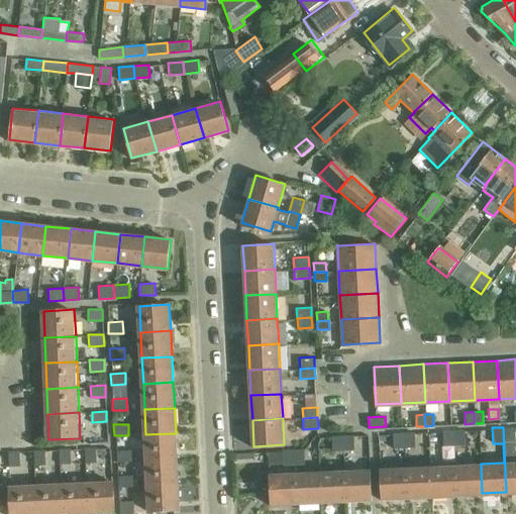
[(503,427),(506,492),(515,491),(515,461),(514,427),(503,427)]
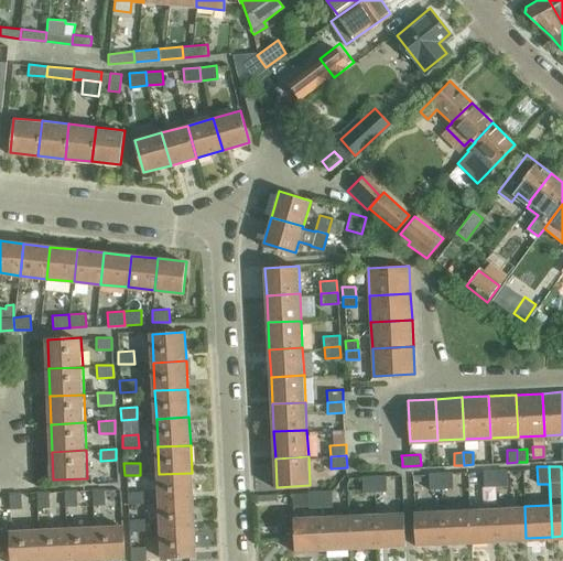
[(495,486),(495,468),(483,470),(484,486),(495,486)]
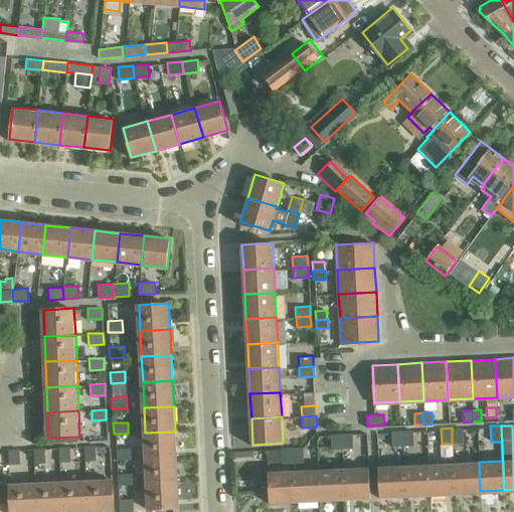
[(452,428),(452,444),(463,443),(462,428),(452,428)]
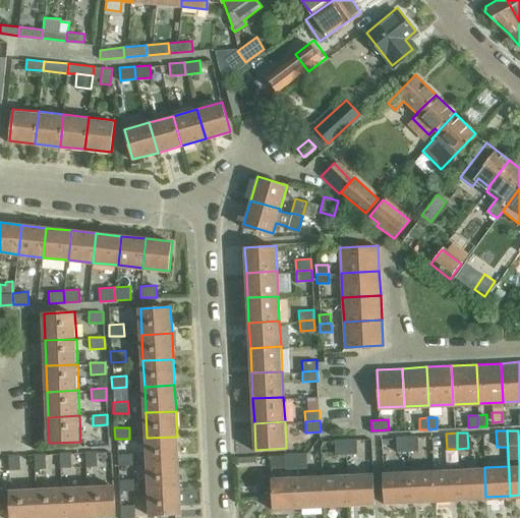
[(406,451),(406,436),(395,437),(396,451),(406,451)]
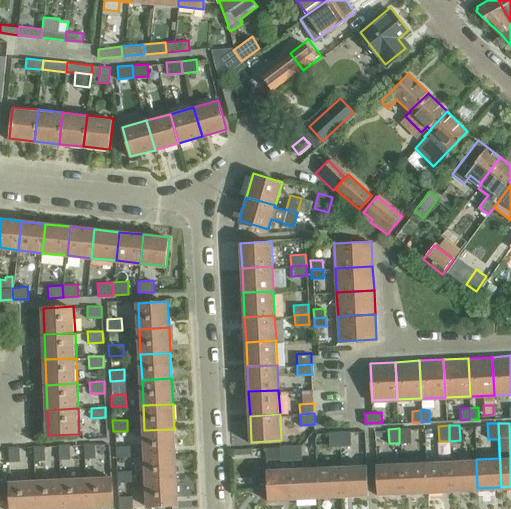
[(399,428),(399,443),(410,442),(409,428),(399,428)]
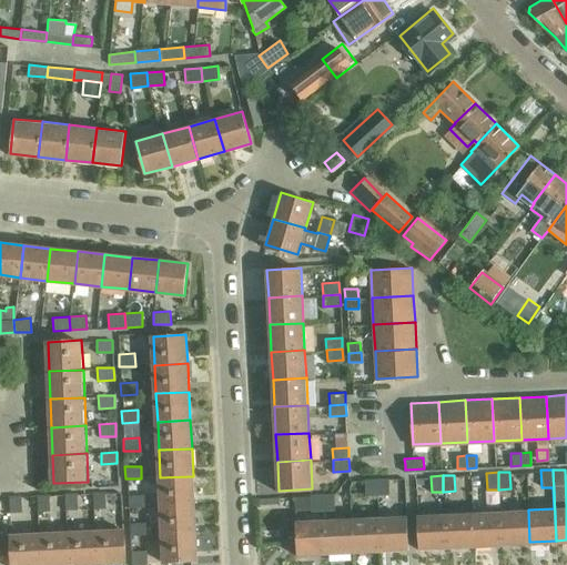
[(195,504),(193,476),(160,477),(162,506),(195,504)]
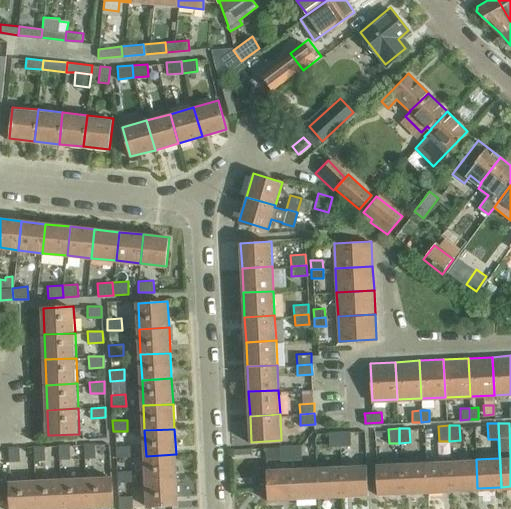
[(340,445),(339,430),(329,431),(330,446),(340,445)]
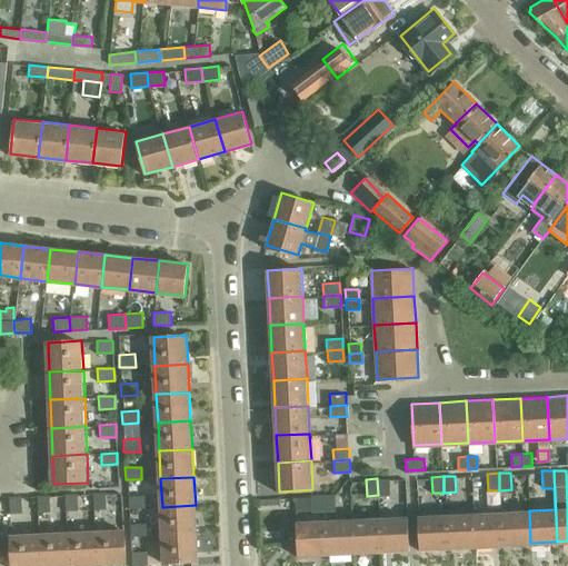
[(377,478),(378,495),(390,494),(389,478),(377,478)]
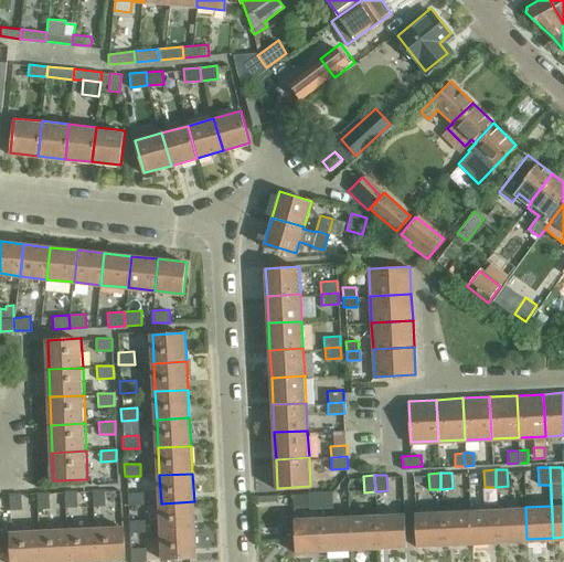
[(105,505),(104,488),(92,489),(92,517),(99,516),(99,505),(105,505)]
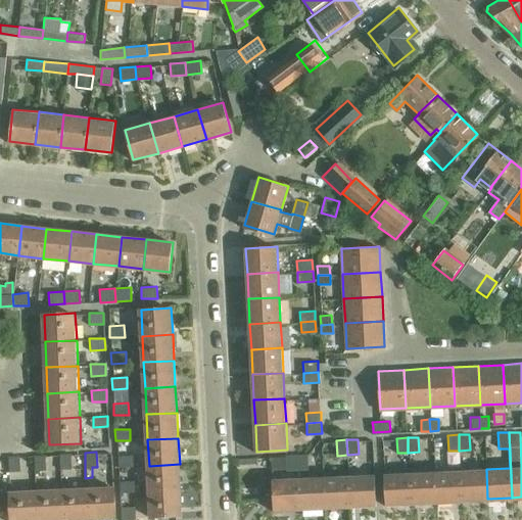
[(70,468),(70,454),(59,454),(59,468),(70,468)]
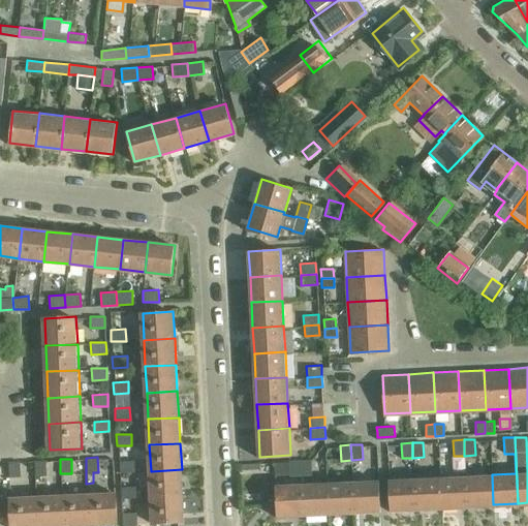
[(47,460),(35,461),(36,475),(47,474),(47,460)]
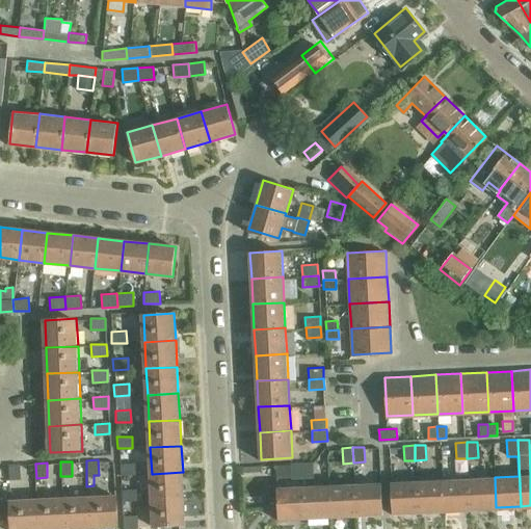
[(120,474),(135,474),(134,463),(120,463),(120,474)]
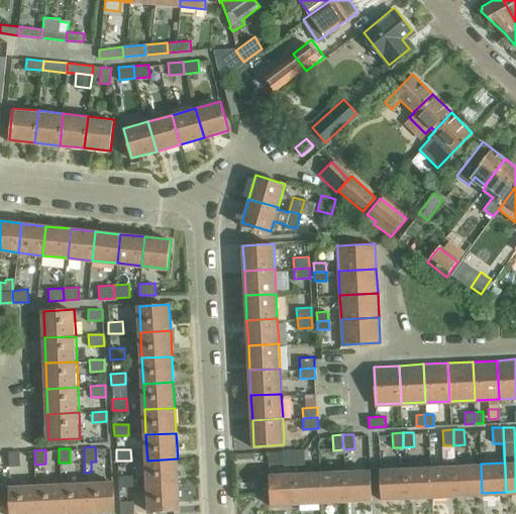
[(293,465),(292,449),(282,450),(282,465),(293,465)]
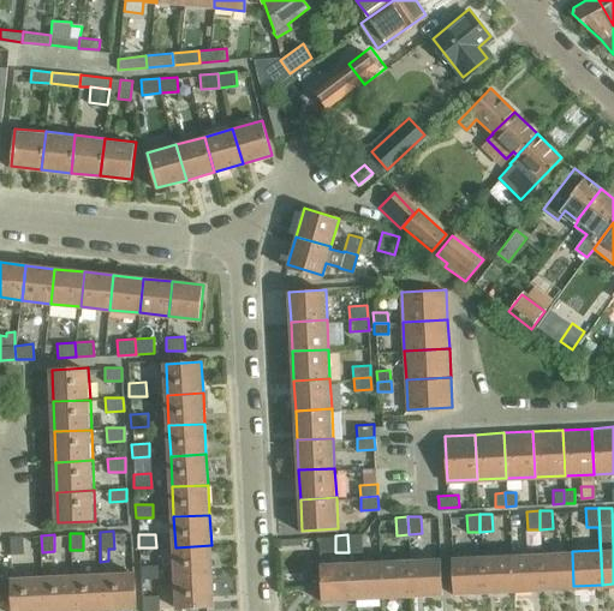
[(361,534),(347,534),(349,552),(362,551),(361,534)]
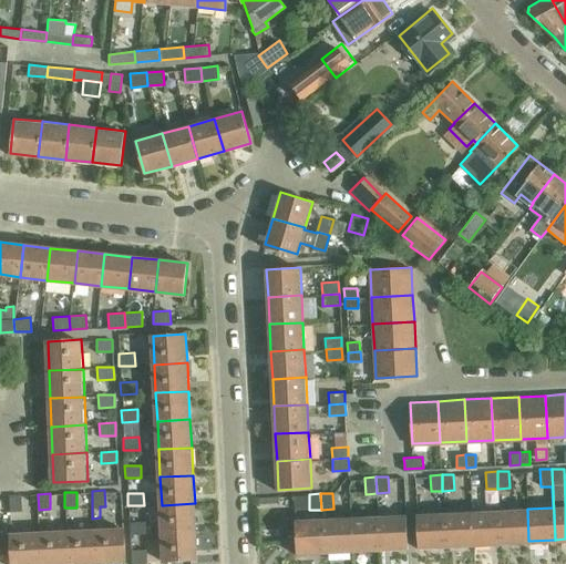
[(9,495),(9,496),(10,511),(22,510),(22,494),(9,495)]
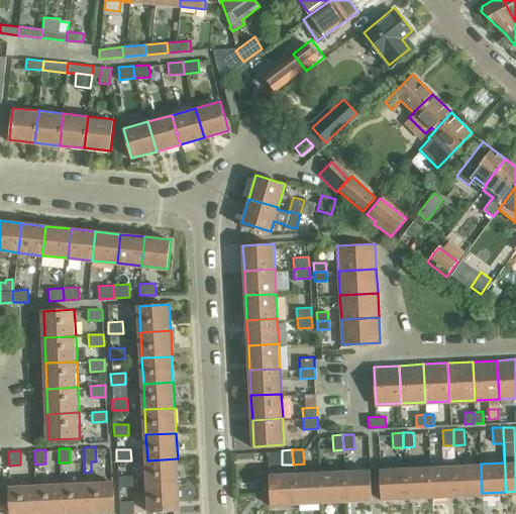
[(179,484),(178,458),(147,460),(148,486),(179,484)]
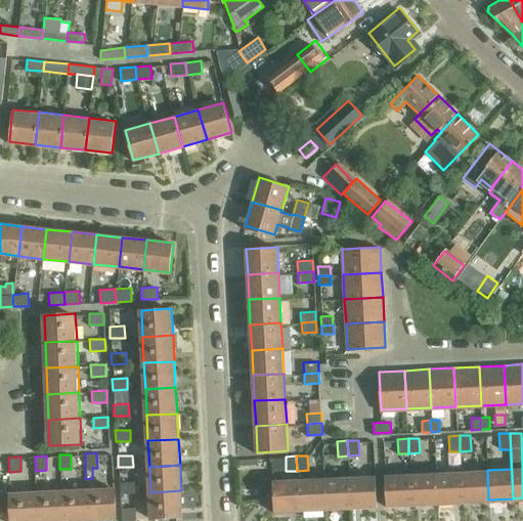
[(488,500),(487,470),(462,471),(464,501),(488,500)]
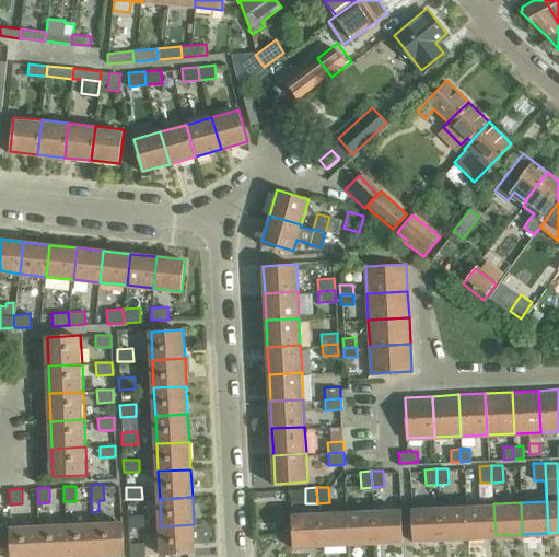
[(496,535),(493,503),(466,505),(468,537),(496,535)]
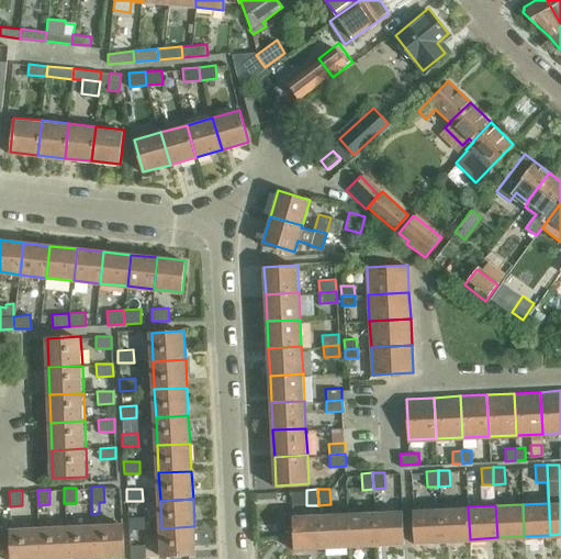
[(470,539),(468,506),(441,509),(442,540),(470,539)]
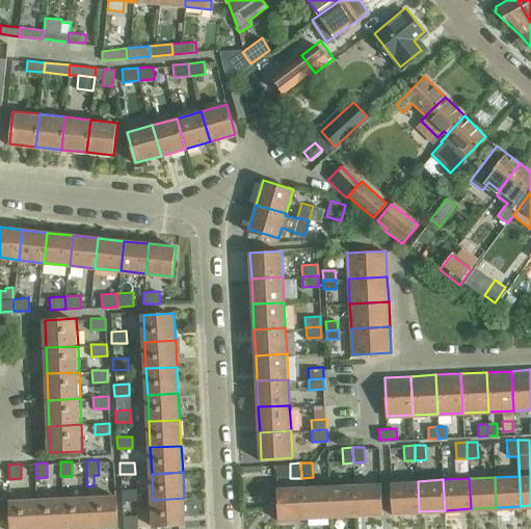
[(419,511),(418,481),(391,482),(393,512),(419,511)]
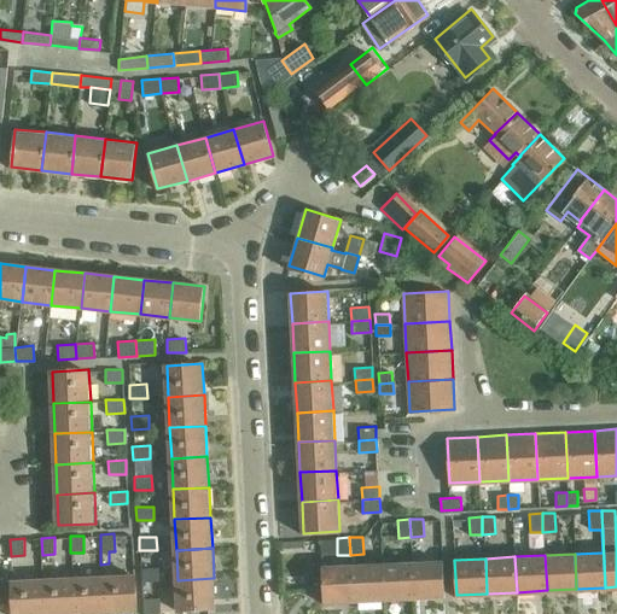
[(412,561),(413,597),(444,595),(442,560),(412,561)]
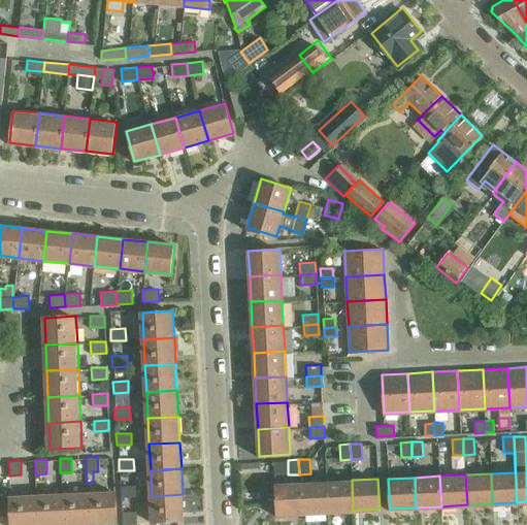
[(353,511),(352,480),(327,482),(328,512),(353,511)]
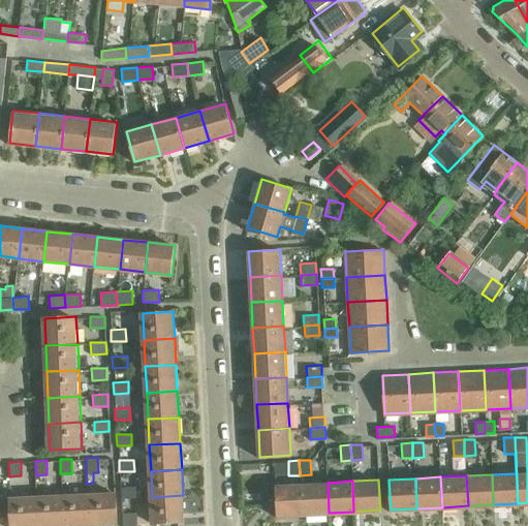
[(329,513),(328,483),(302,484),(303,514),(329,513)]
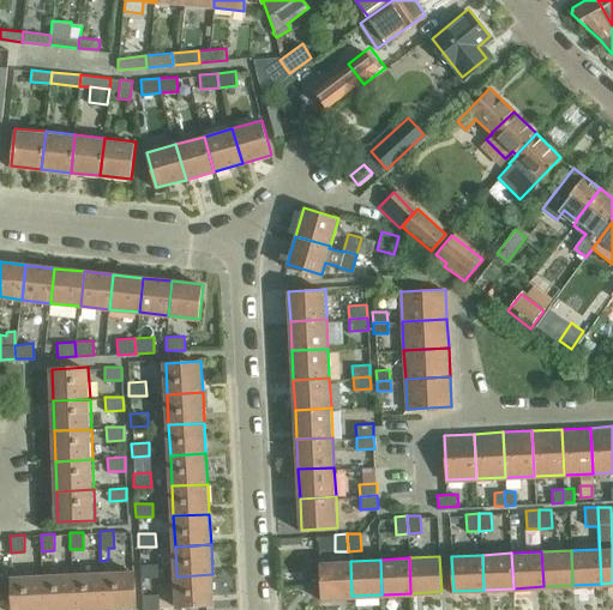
[(352,596),(350,561),(319,562),(322,597),(352,596)]
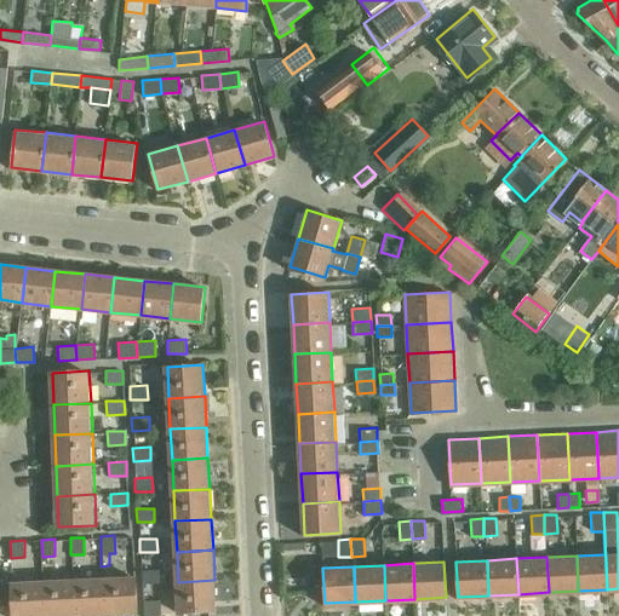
[(141,569),(141,583),(159,582),(159,568),(141,569)]
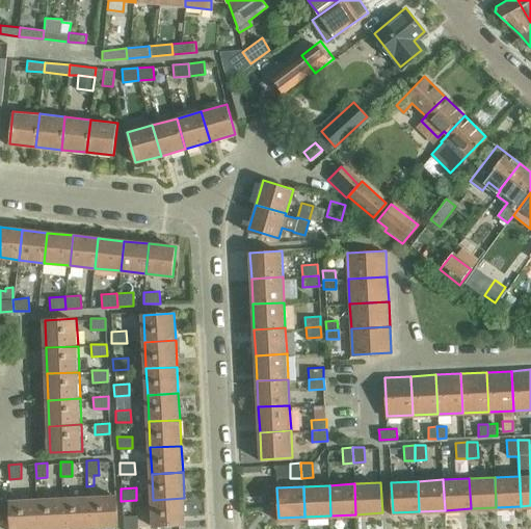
[(90,528),(117,528),(116,495),(88,497),(90,528)]
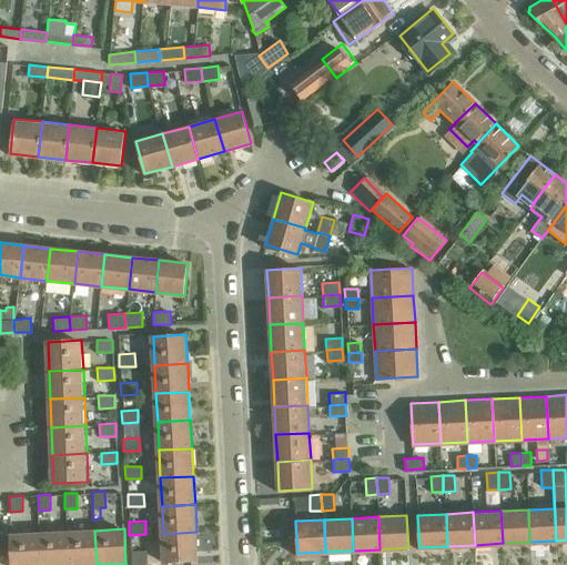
[(68,564),(97,564),(94,531),(67,532),(68,564)]
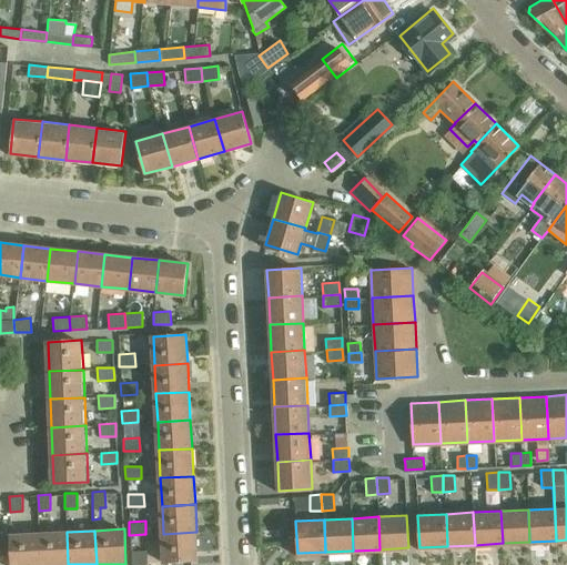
[(40,564),(68,564),(67,532),(39,533),(40,564)]
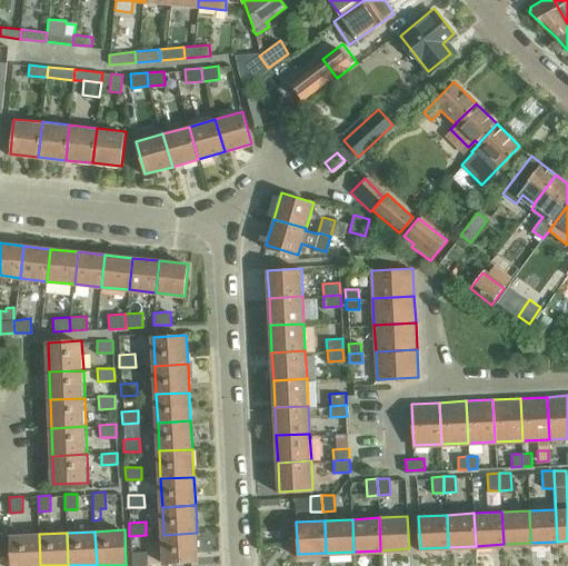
[(198,562),(197,533),(163,535),(165,563),(198,562)]
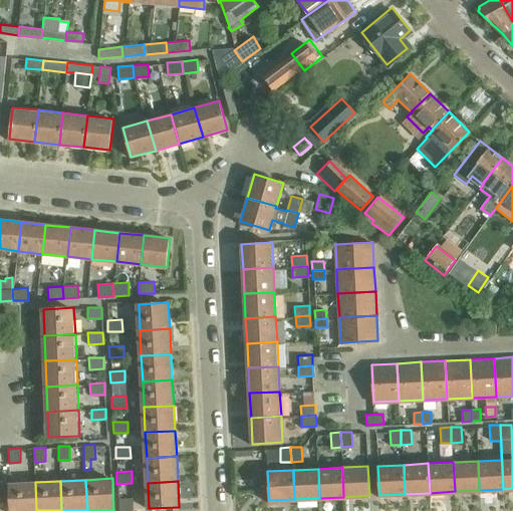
[(11,510),(36,510),(35,482),(10,484),(11,510)]
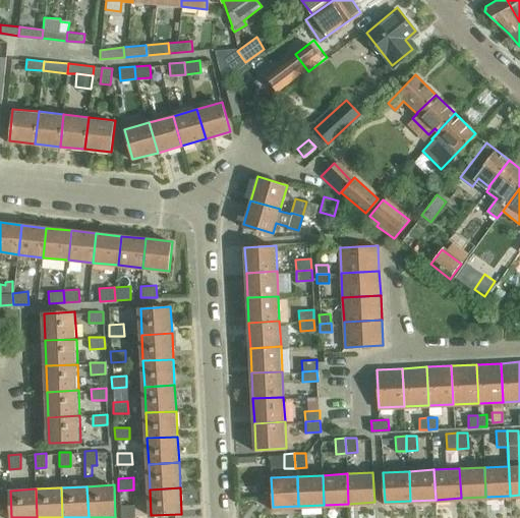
[(121,504),(122,516),(135,515),(135,504),(121,504)]
